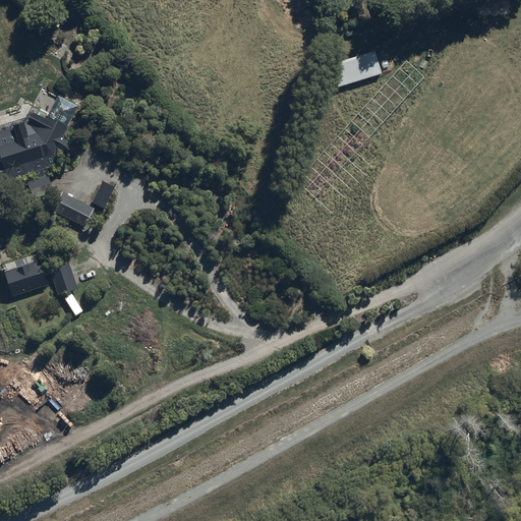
[(372,49),(328,62),(335,85),(380,72),(372,49)]
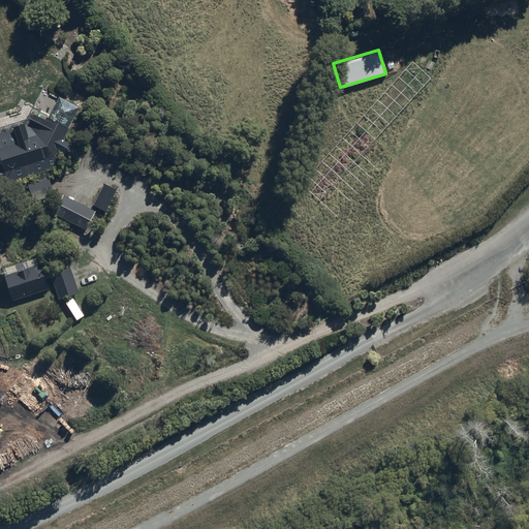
[(16,138),(0,143),(0,169),(3,182),(24,176),(26,181),(21,183),(24,192),(52,184),(49,175),(45,176),(44,170),(52,168),(50,162),(54,160),(54,158),(68,125),(41,113),(33,133),(24,136),(23,133),(14,135),(16,138)]
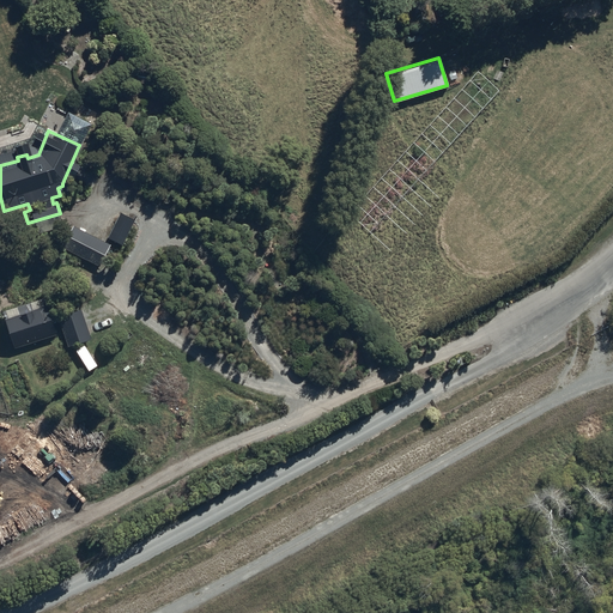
[(133,223),(121,218),(113,238),(125,244),(133,223)]
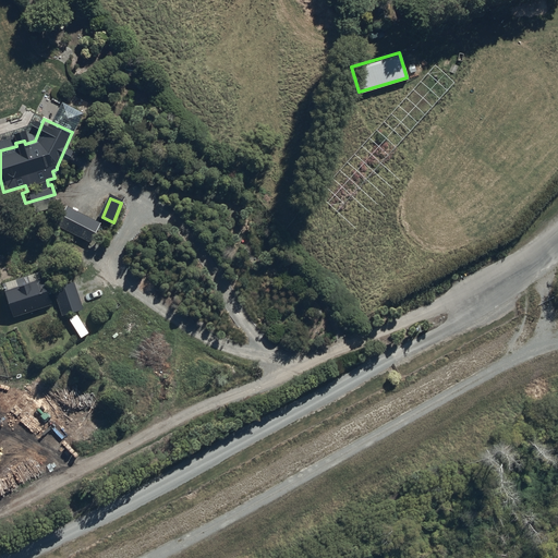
[(65,206),(56,222),(87,241),(97,223),(65,206)]
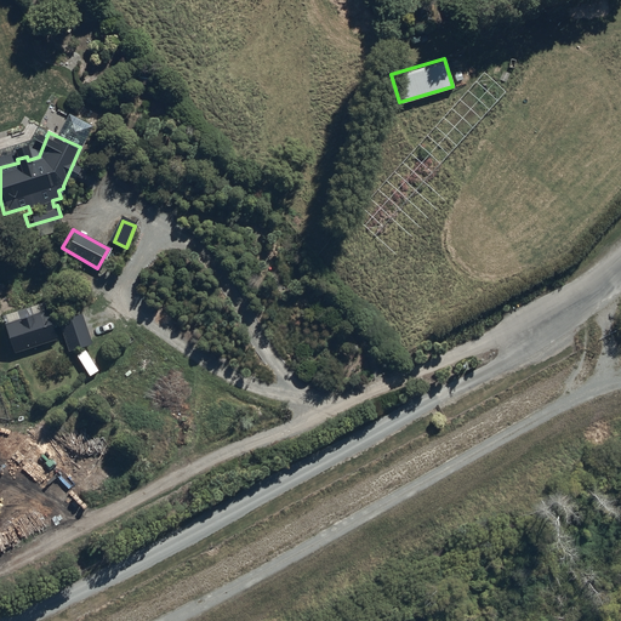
[(9,320),(4,322),(15,352),(56,339),(43,301),(6,313),(9,320)]
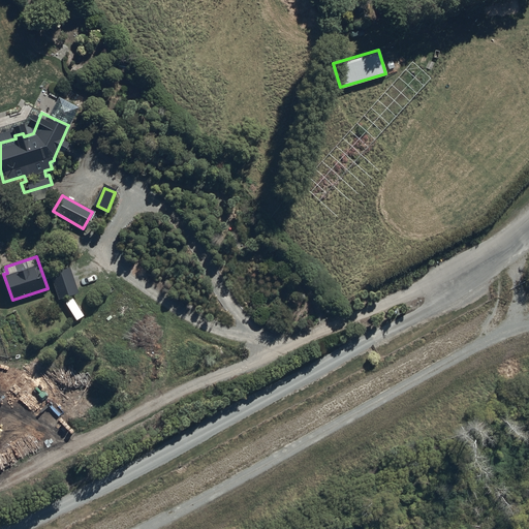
[(69,263),(49,270),(60,299),(80,291),(69,263)]
